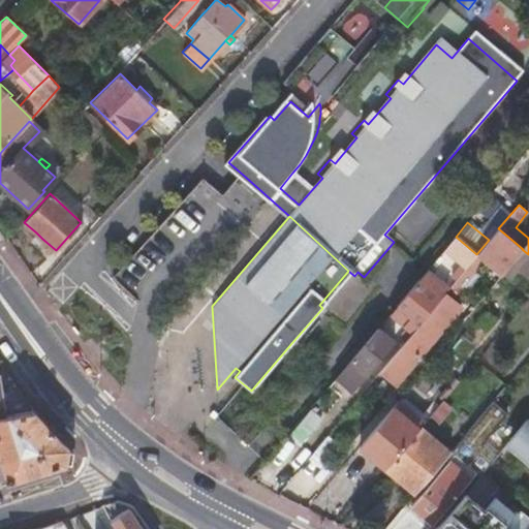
[(489,240),(476,254),(501,275),(503,272),(522,249),(523,249),(498,228),(489,240)]
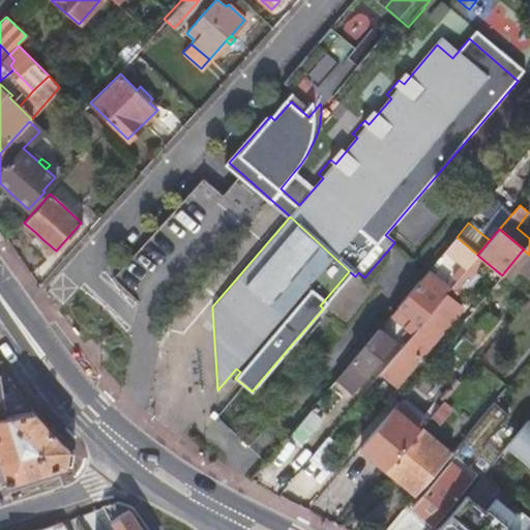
[(42,239),(36,233),(32,238),(38,244),(42,239)]
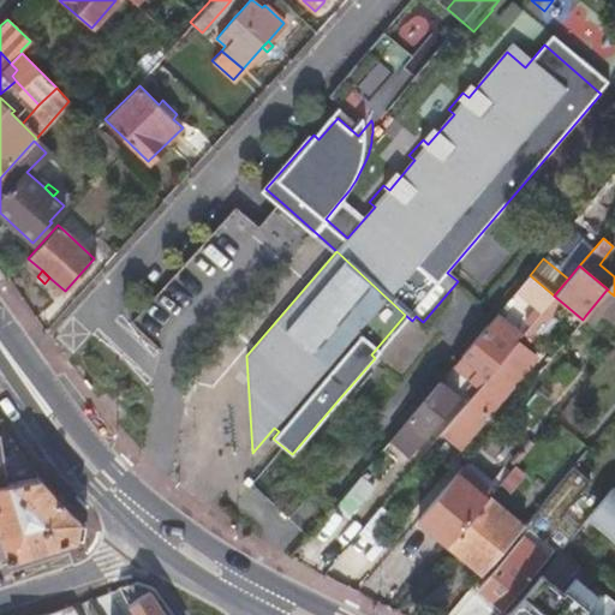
[(541,311),(542,310),(554,296),(530,275),(515,291),(536,308),(541,311)]
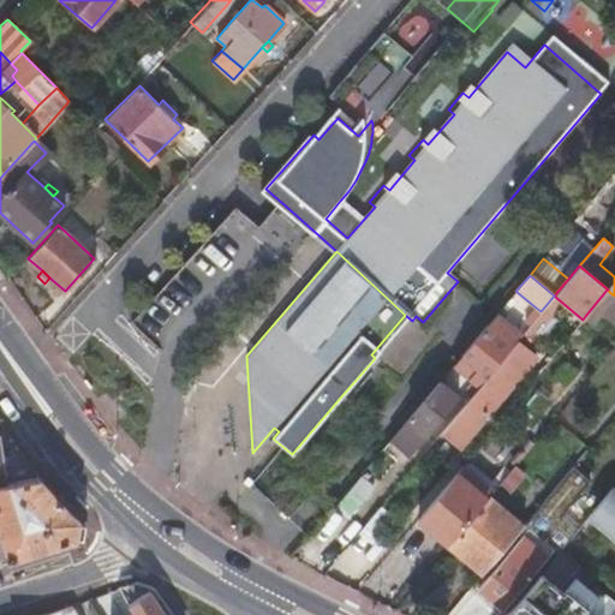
[(604,311),(614,320),(614,296),(607,290),(585,316),(593,322),(604,311)]
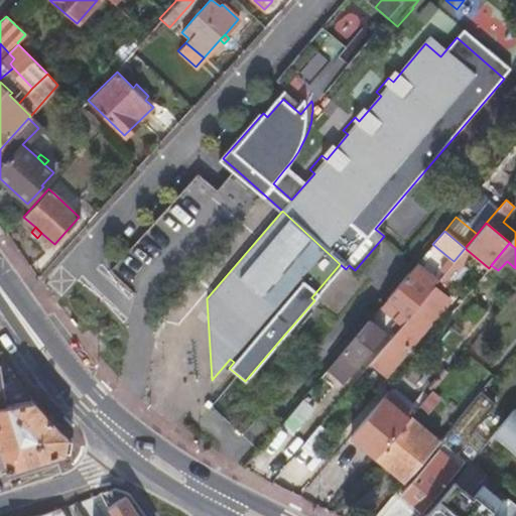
[(454,261),(449,258),(439,269),(444,273),(454,261)]
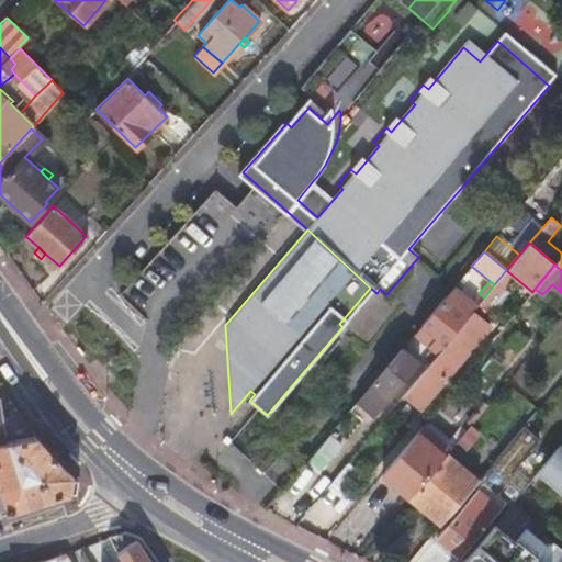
[(471,312),(476,306),(454,287),(422,325),(428,332),(436,337),(428,346),(430,348),(437,353),(468,317),(471,312)]
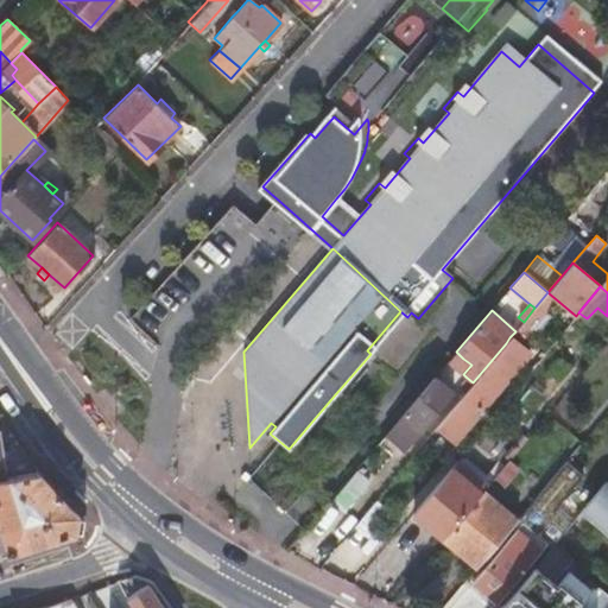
[(467,388),(436,425),(436,426),(454,442),(527,353),(510,337),(506,343),(473,382),(467,388)]
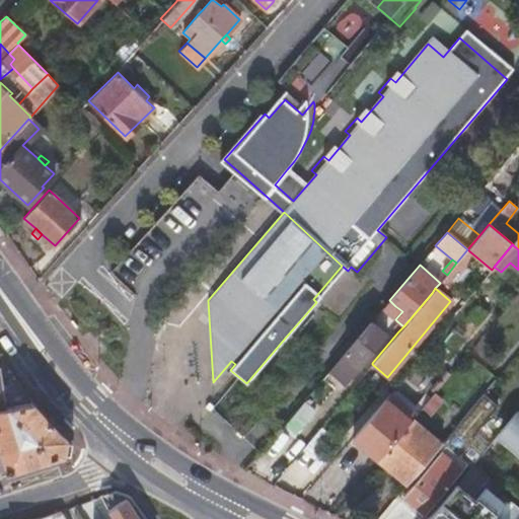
[(382,308),(395,319),(402,311),(395,306),(389,300),(382,308)]
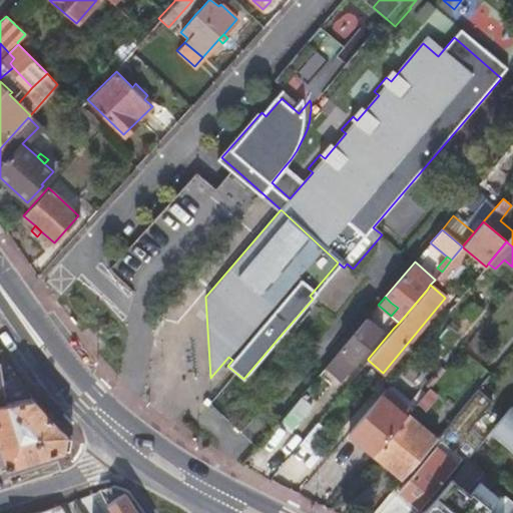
[(389,323),(394,328),(399,323),(393,318),(389,323)]
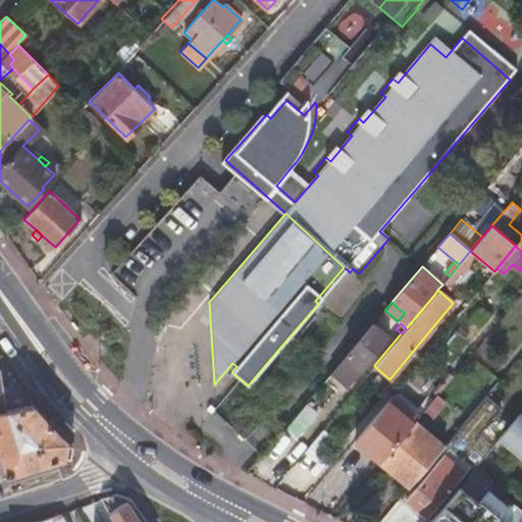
[(335,368),(331,373),(347,385),(388,337),(372,324),(347,355),(335,368)]
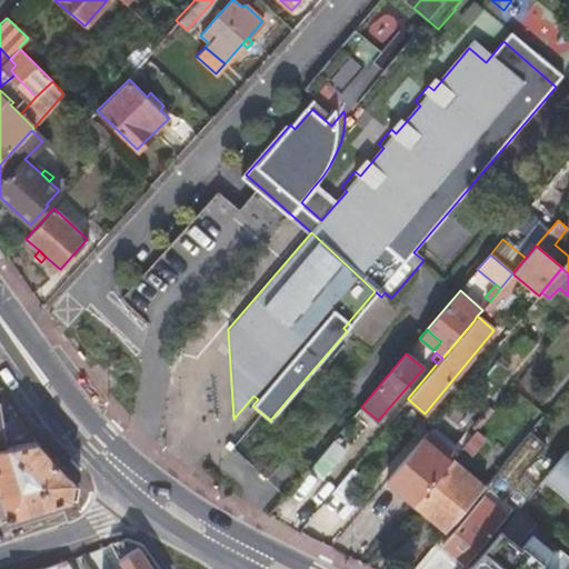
[(328,362),(323,358),(315,368),(320,372),(328,362)]
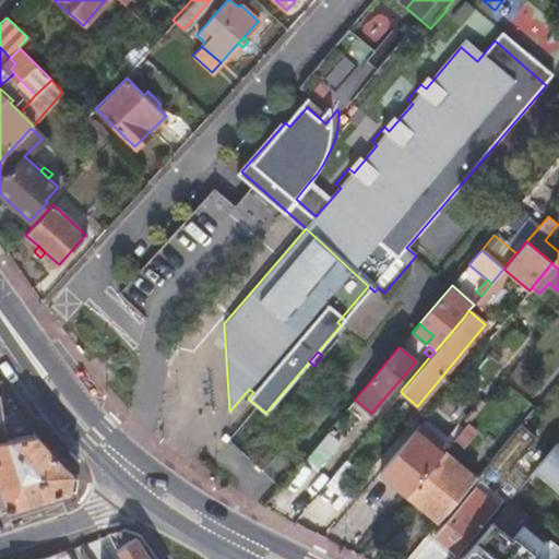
[(380,471),(407,495),(431,465),(444,450),(448,445),(420,423),(380,471)]
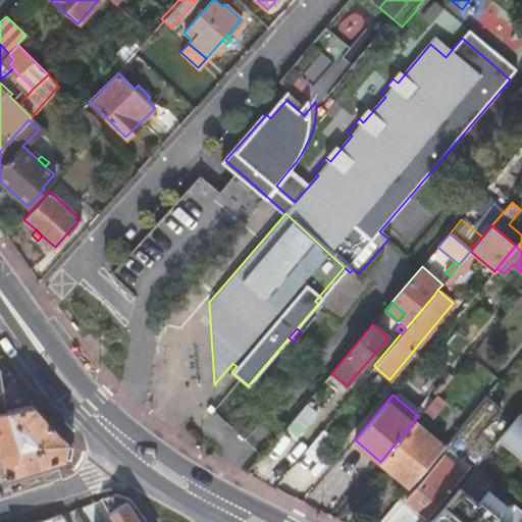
[(308,404),(290,424),(300,432),(317,412),(308,404)]
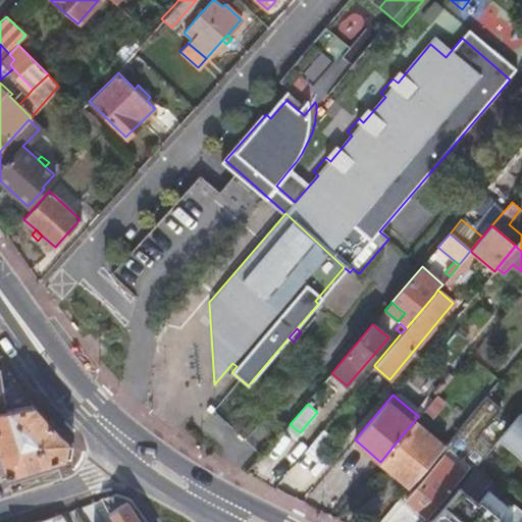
[(484,413),(475,406),(450,436),(444,444),(447,446),(404,497),(426,515),(485,446),(469,431),(484,413)]
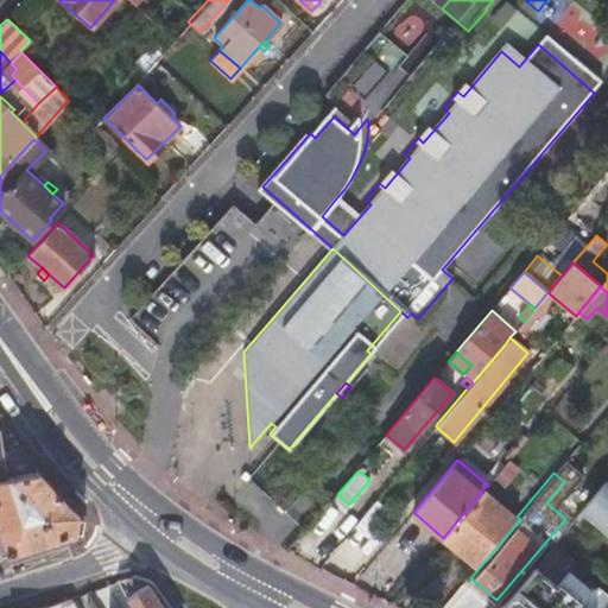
[(0,519),(2,527),(12,556),(78,536),(80,518),(56,492),(42,475),(6,481),(0,481),(0,519)]
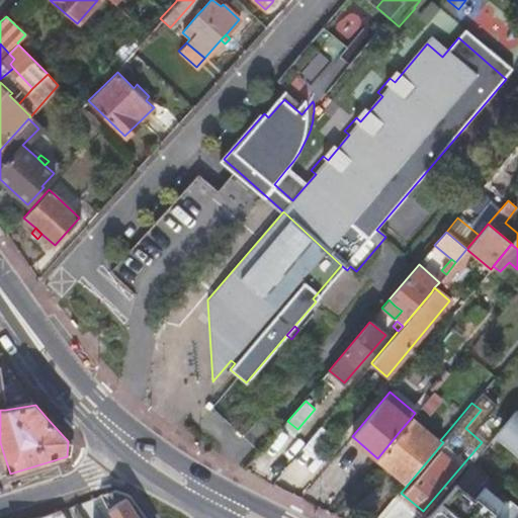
[(400,431),(377,458),(406,482),(439,441),(440,440),(446,433),(418,410),(415,413),(412,417),(400,431)]
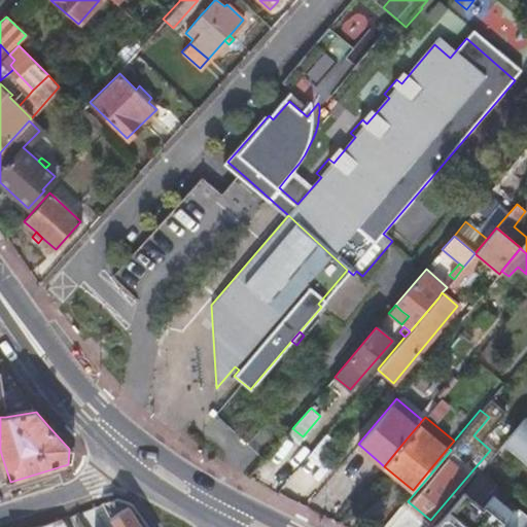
[(526,420),(523,417),(507,435),(519,445),(515,450),(526,460),(526,420)]
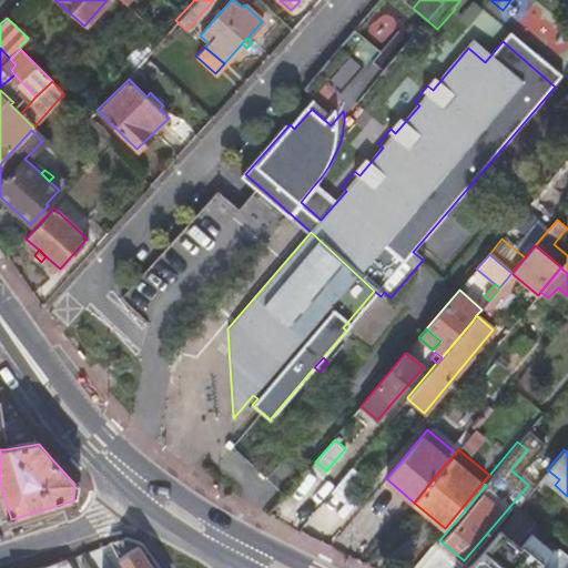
[(0,493),(0,506),(4,520),(11,519),(2,493),(0,493)]
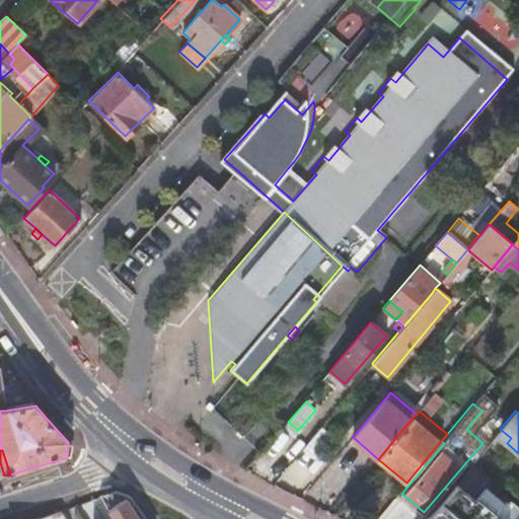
[(454,483),(424,518),(497,518),(493,515),(503,503),(488,490),(487,491),(489,492),(478,503),(476,502),(474,499),(454,483)]
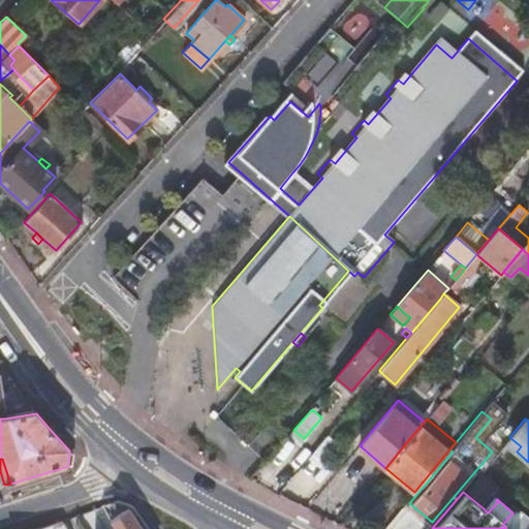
[(115,528),(141,528),(130,511),(128,508),(118,504),(103,508),(107,517),(115,528)]
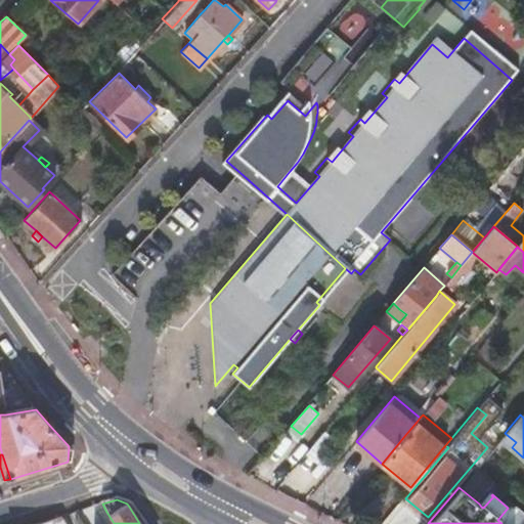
[(102,523),(113,523),(106,512),(98,516),(102,523)]
